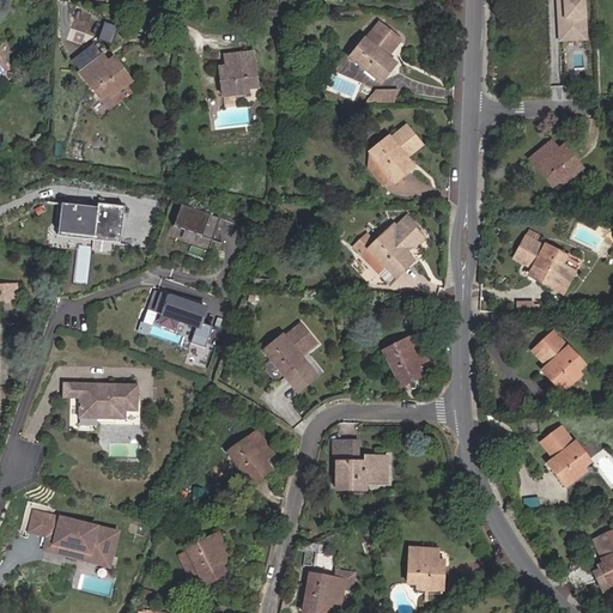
[(582,35),(581,0),(554,0),(556,10),(563,8),(563,18),(556,18),(556,36),(582,35)]
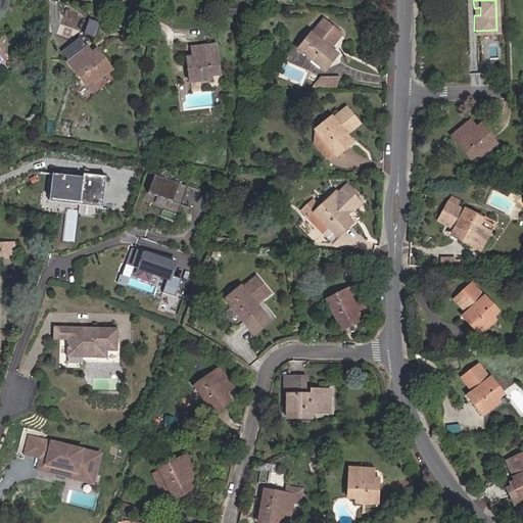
[(301,43),(324,63),(336,48),(330,42),(343,26),(328,12),(301,43)]
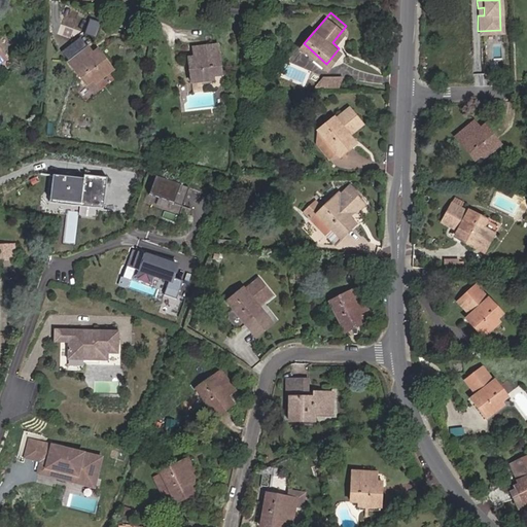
[(100,36),(105,21),(92,16),(86,33),(100,36)]
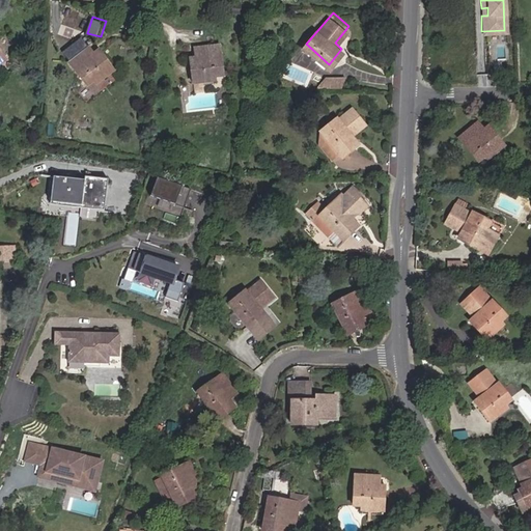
[(101,55),(84,36),(65,52),(92,84),(115,64),(104,52),(101,55)]
